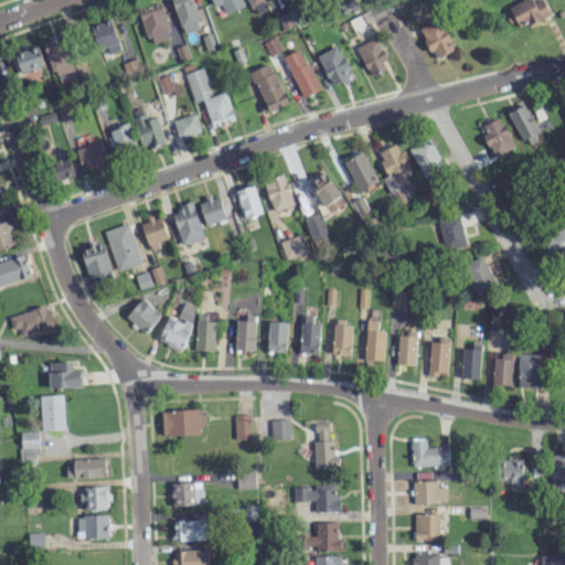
[(171,0),(182,33),(201,28),(192,0),(171,0)]
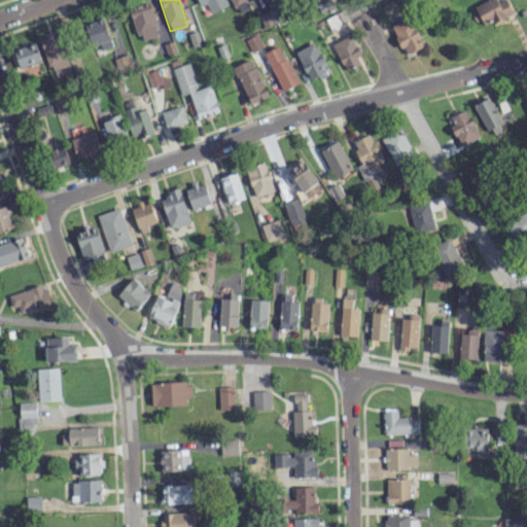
[(197,0),(200,6),(206,3),(210,12),(227,6),(224,0),(197,0)]
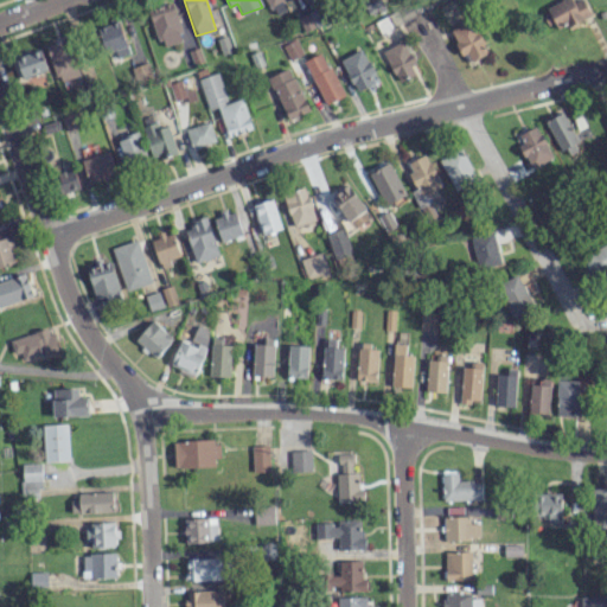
[(286,11),(282,1),(286,0),(266,0),(272,16),(286,11)]
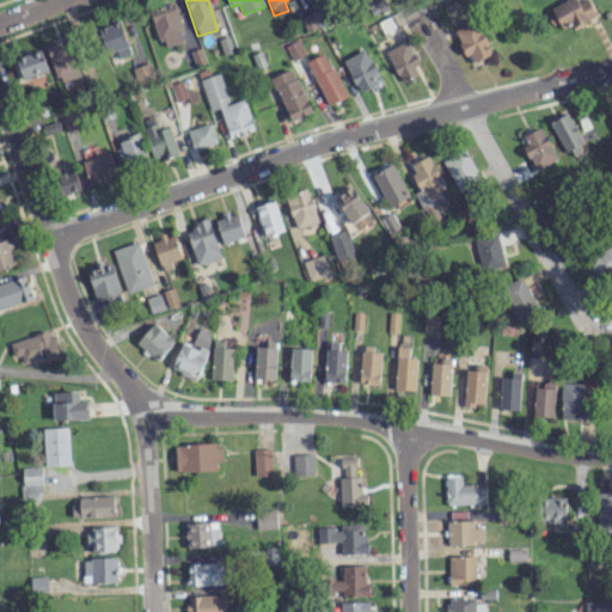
[(561,29),(595,16),(588,0),(582,0),(577,2),(576,0),(565,0),(551,6),(561,29)]
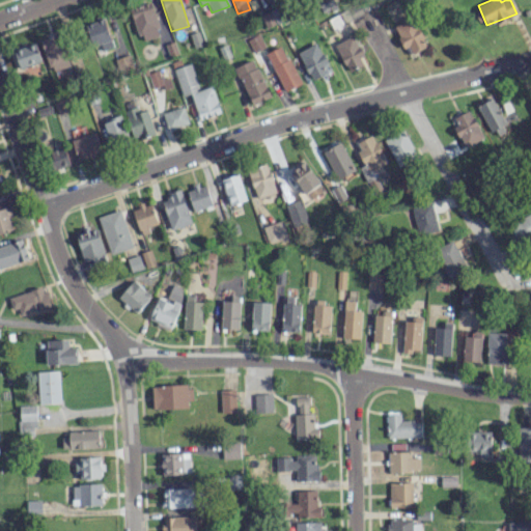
[(130,8),(141,42),(161,34),(150,2),(130,8)]
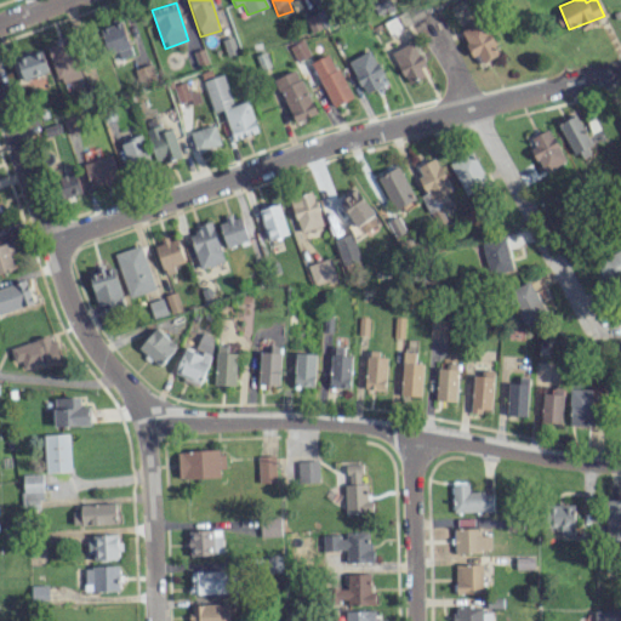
[(119,58),(132,55),(121,21),(100,28),(108,55),(117,52),(119,58)]
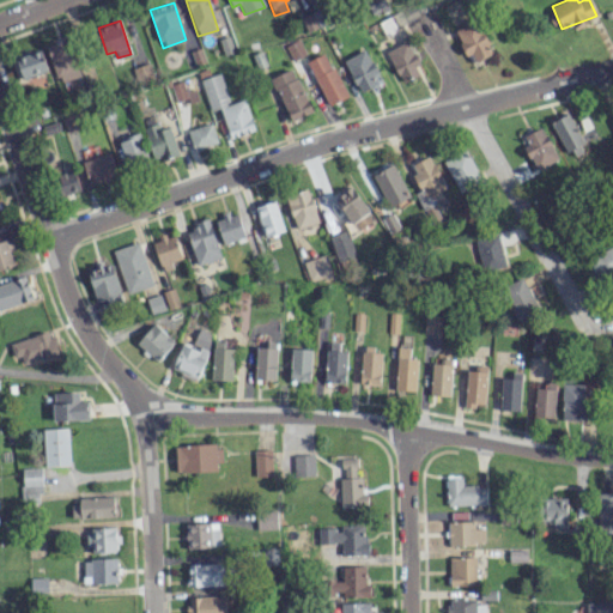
[(455,32),(469,64),(492,54),(479,22),(455,32)]
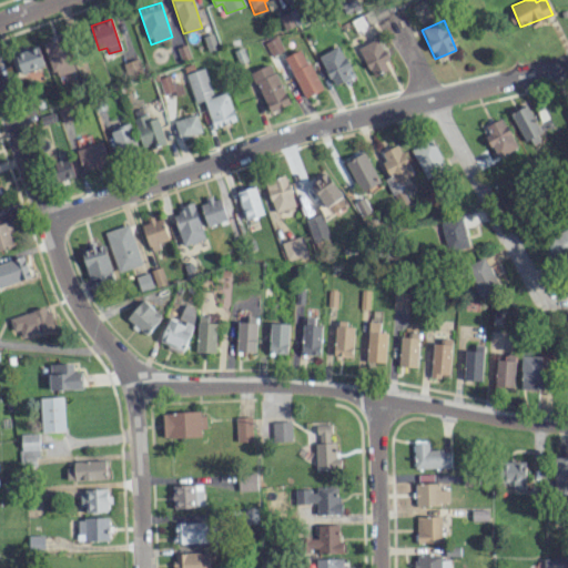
[(43,41),(53,77),(74,70),(77,78),(89,74),(83,54),(70,59),(63,36),(43,41)]
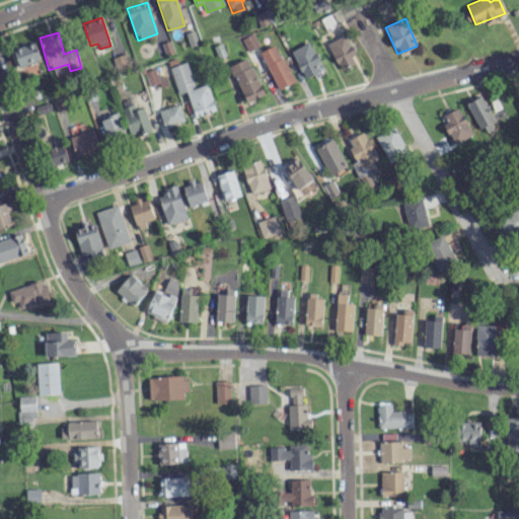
[(260,46),(253,32),(241,39),(247,51),(260,46)]
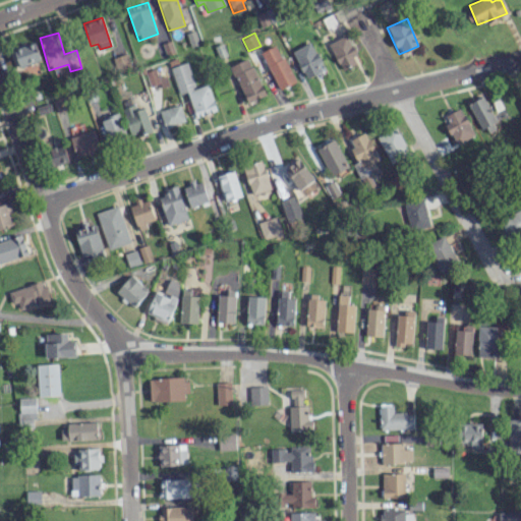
[(358,63),(347,35),(329,43),(340,70),(358,63)]
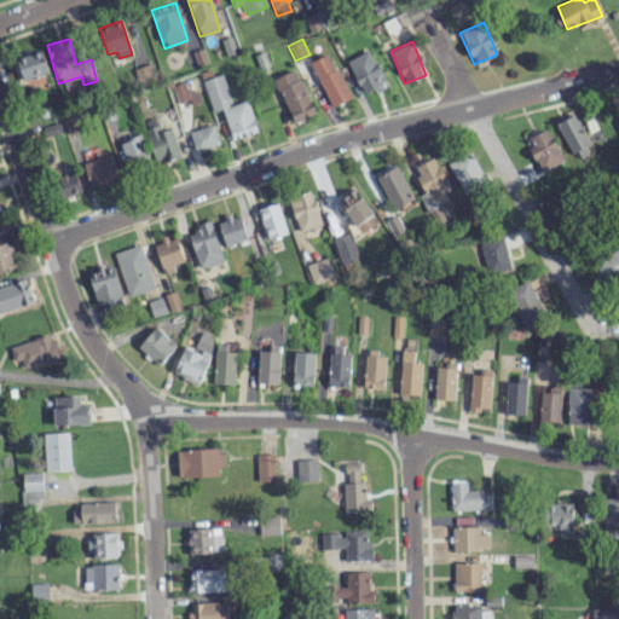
[(23,80),(48,70),(41,48),(15,58),(23,80)]
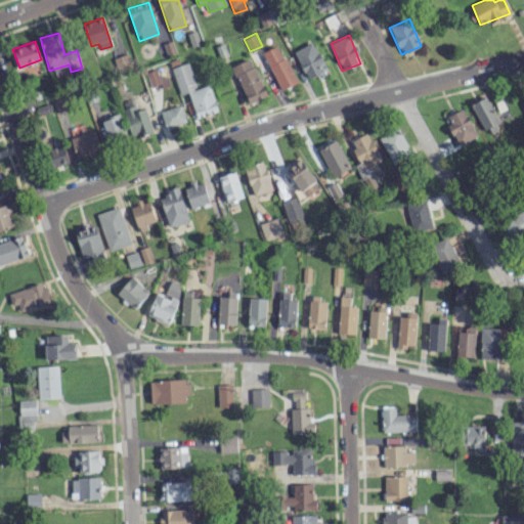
[(308,79),(326,70),(312,42),(294,51),(308,79)]
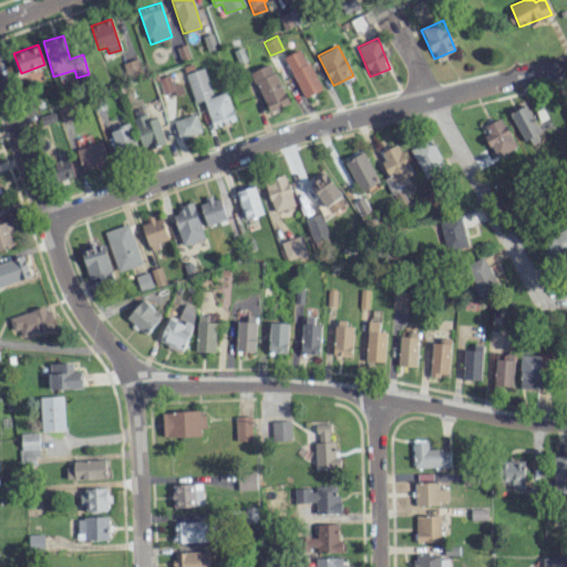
[(303,98),(321,90),(301,48),(284,57),(303,98)]
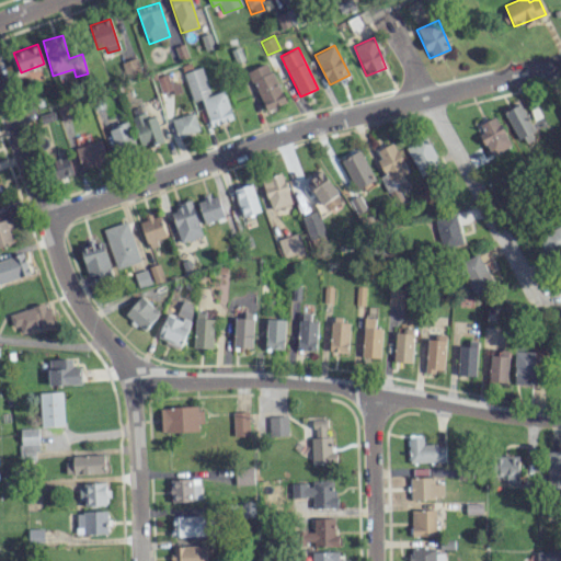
[(248,71),(265,111),(286,102),(267,61),(248,71)]
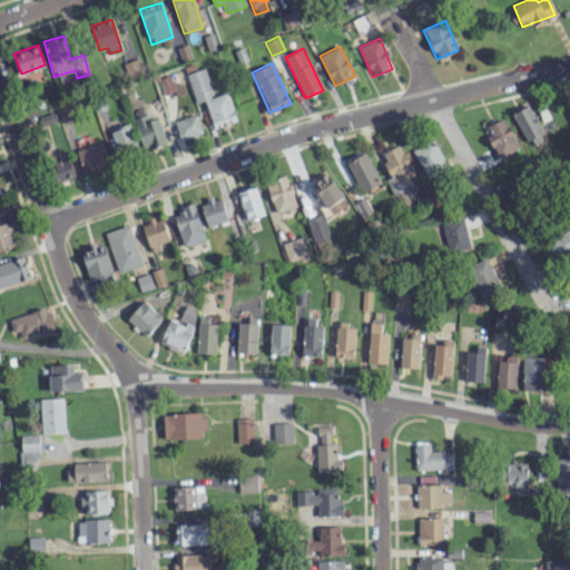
[(186,74),(195,102),(205,100),(213,128),(236,121),(228,92),(214,97),(205,68),(186,74)]
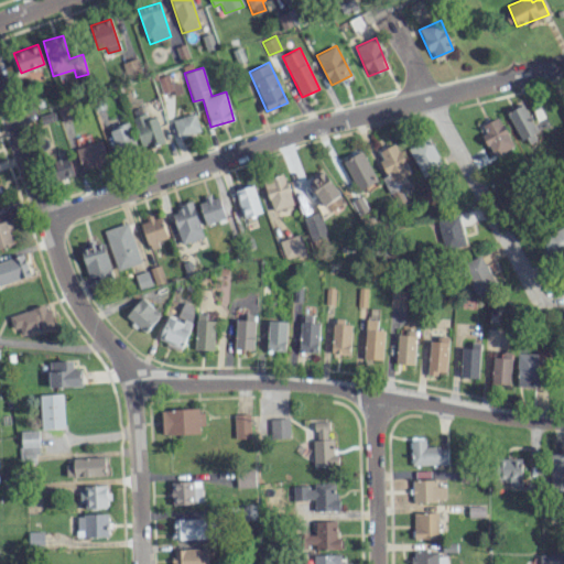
[(507,112),(520,139),(537,131),(523,104),(507,112)]
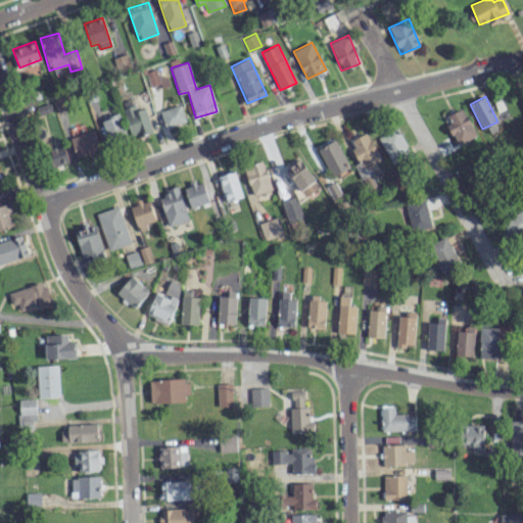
[(145,107),(137,110),(135,104),(123,109),(131,136),(152,129),(145,107)]
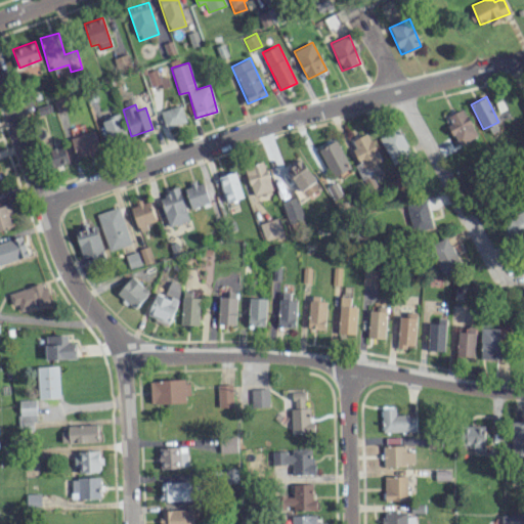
[(160,112),(166,128),(186,121),(180,104),(160,112)]
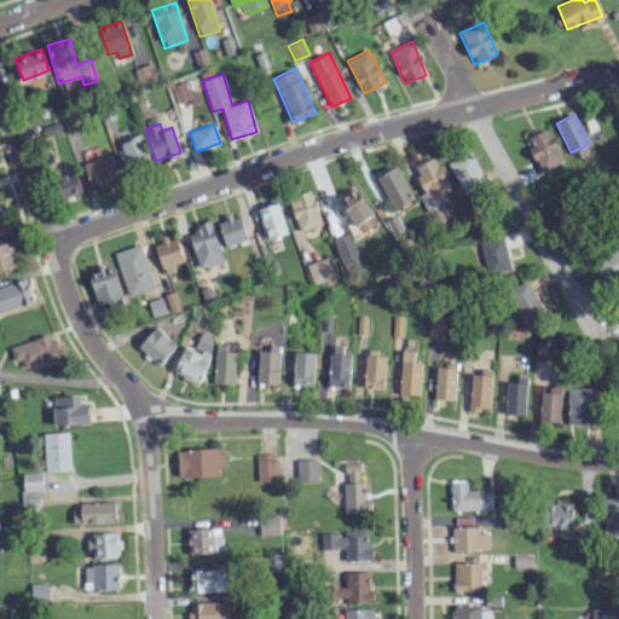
[(528,146),(541,171),(563,161),(548,127),(528,136),(533,145),(528,146)]
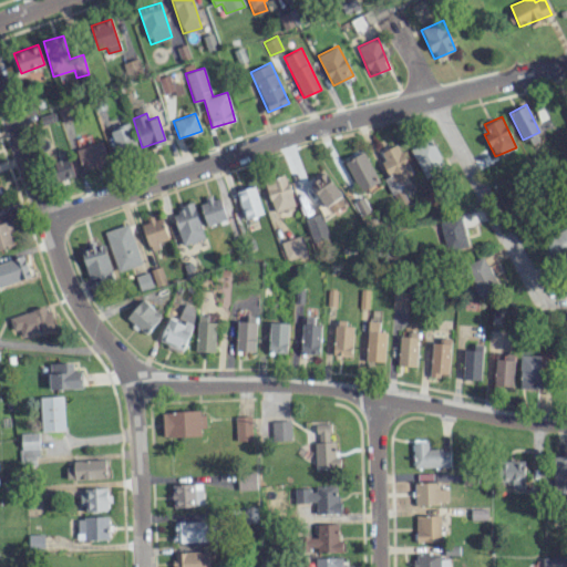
[(110,129),(117,153),(136,147),(129,123),(110,129)]
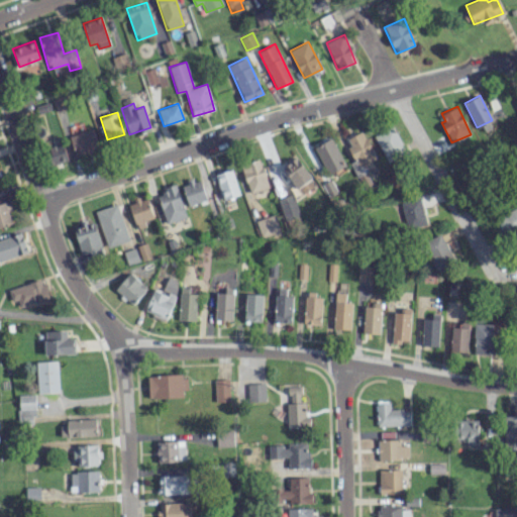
[(69,136),(76,156),(99,148),(93,128),(69,136)]
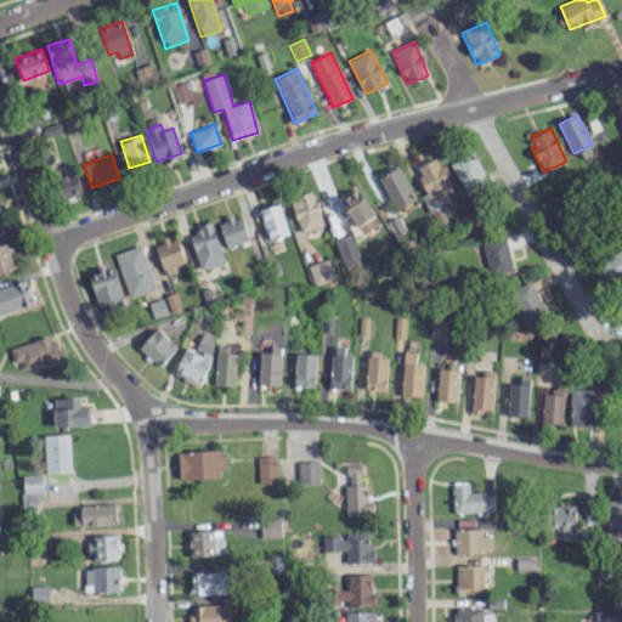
[(490,185),(476,157),(467,162),(464,157),(451,163),(465,196),(490,185)]
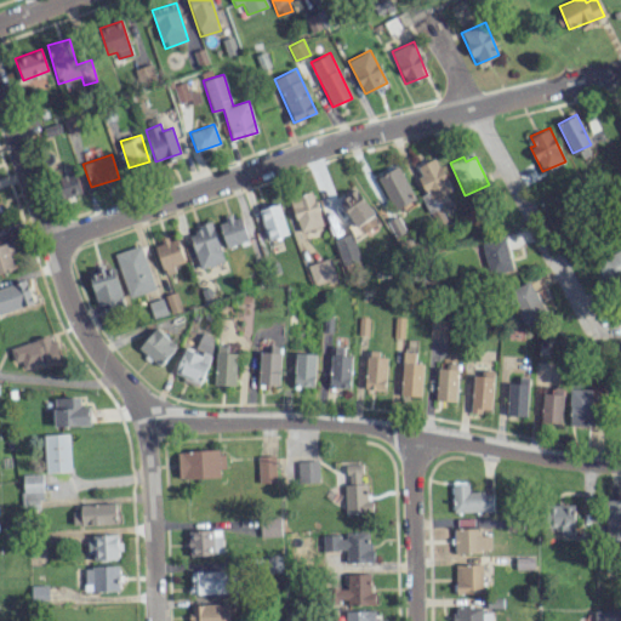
[(415,166),(426,193),(422,195),(436,227),(446,222),(438,201),(454,195),(437,158),(415,166)]
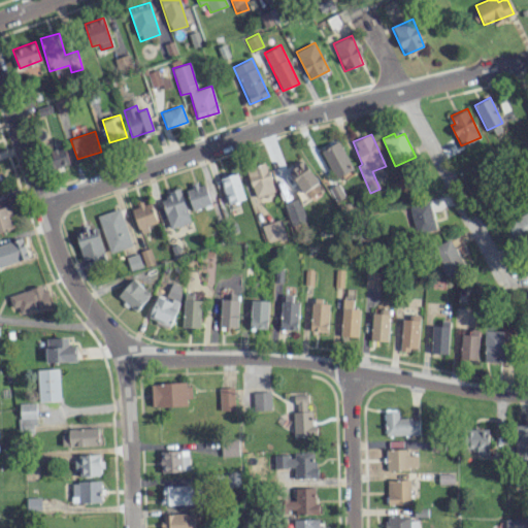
[(352,170),(340,141),(321,149),(333,177),(352,170)]
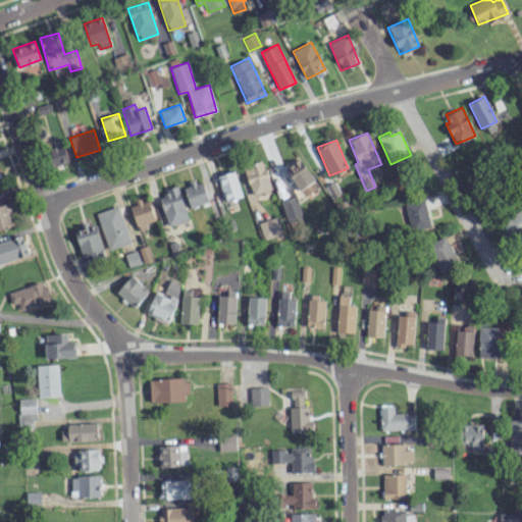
[(53,166),(68,162),(63,145),(48,149),(53,166)]
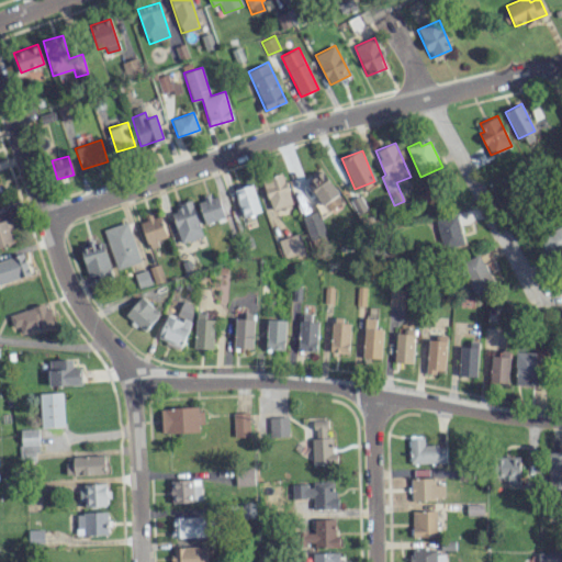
[(328,211),(343,200),(321,171),(306,182),(328,211)]
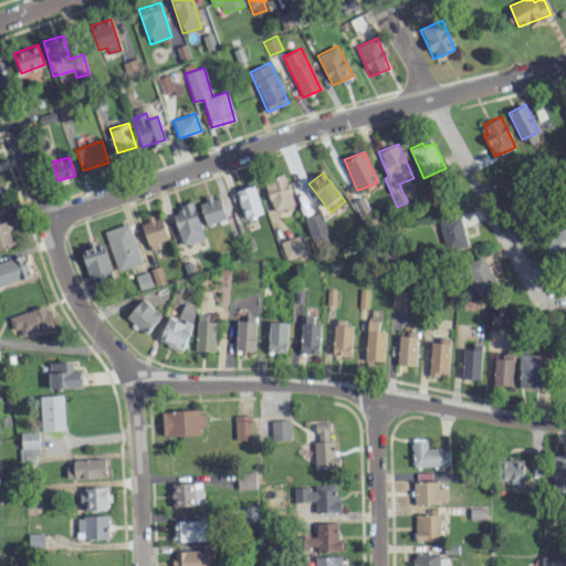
[(273,211),(294,205),(284,174),(263,180),(273,211)]
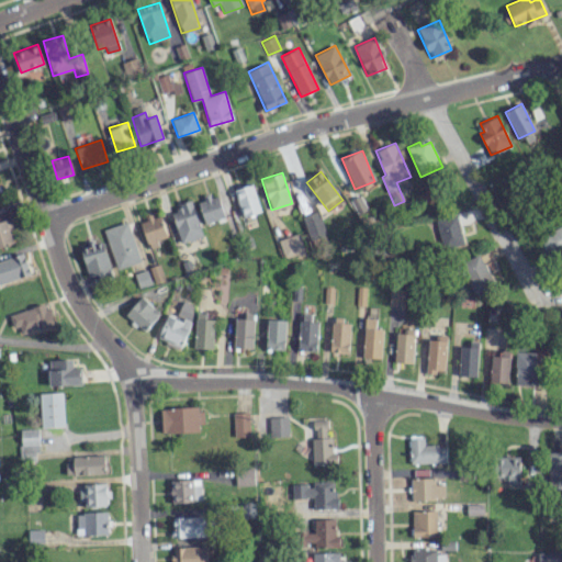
[(240,216),(259,212),(253,184),(235,188),(240,216)]
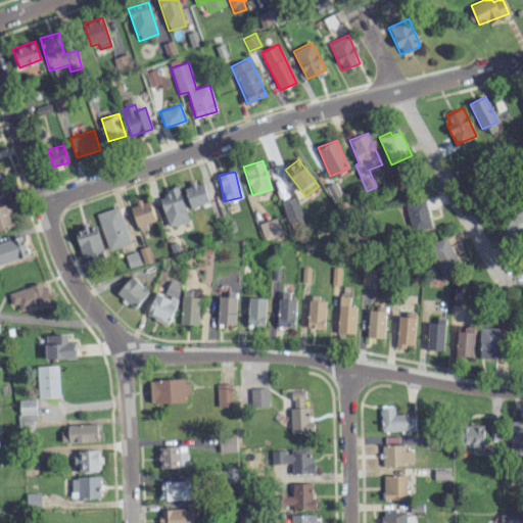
[(208,202),(202,181),(183,187),(190,207),(208,202)]
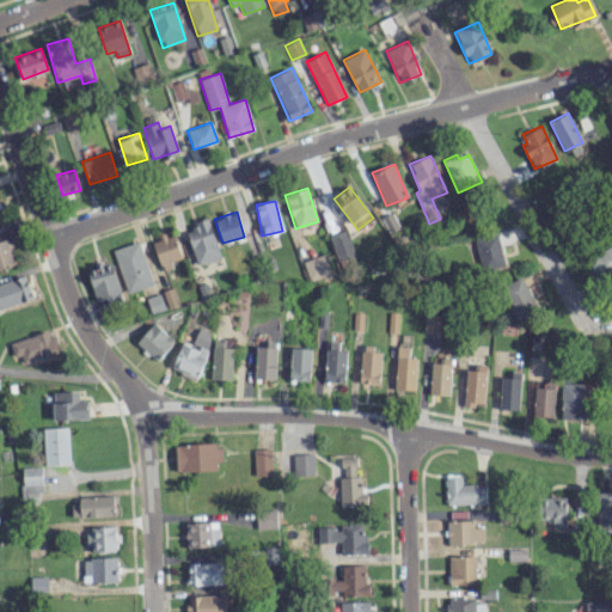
[(219,258),(209,220),(185,226),(195,264),(219,258)]
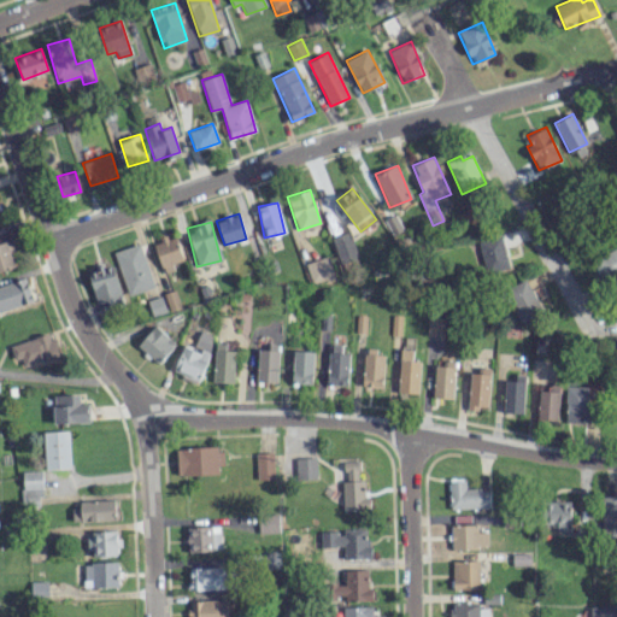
[(340,264),(358,257),(348,231),(330,238),(340,264)]
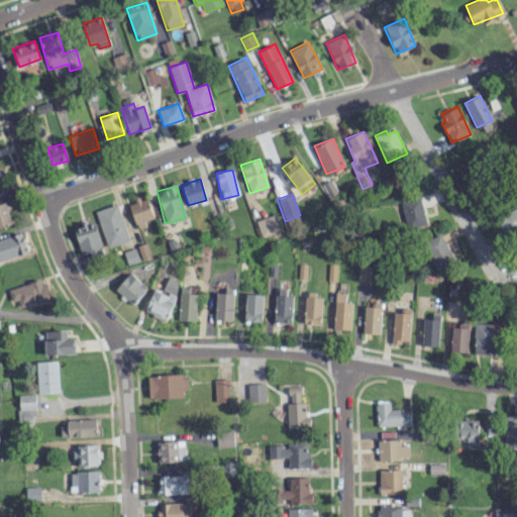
[(400,201),(407,229),(426,224),(419,196),(400,201)]
